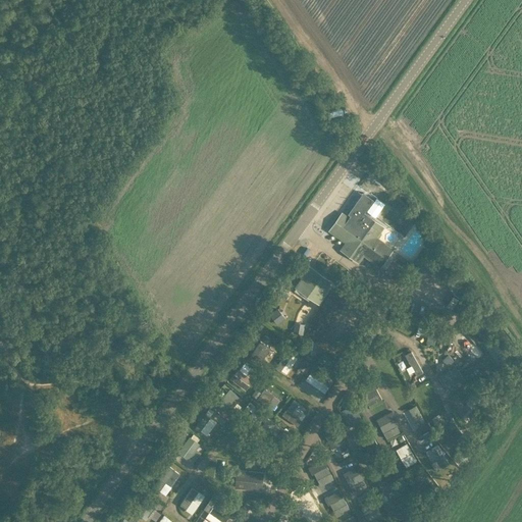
[(372,241),(382,226),(364,213),(369,206),(359,199),(348,213),(350,215),(349,217),(343,212),(340,216),(330,230),(347,242),(342,249),(357,260),(362,254),(379,267),(389,253),(372,241)]
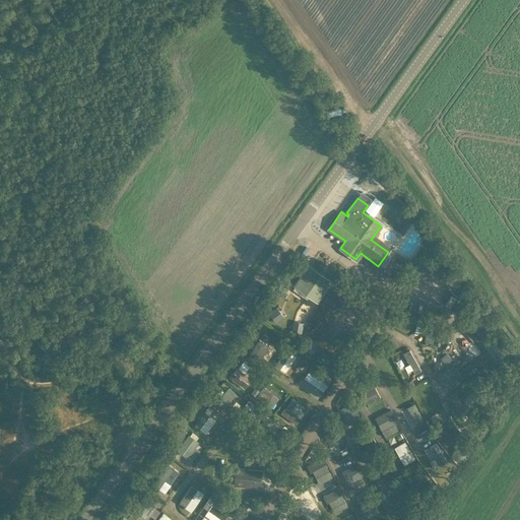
[(417,257),(408,265),(420,277),(429,269),(425,265),(435,256),(432,252),(423,259),(420,256),(418,258),(417,257)]
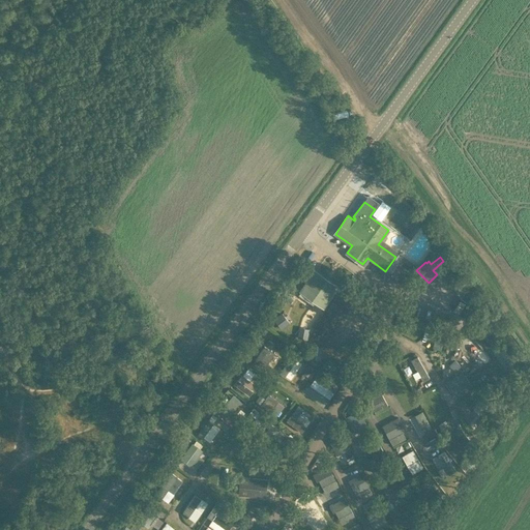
[(337,288),(315,271),(298,295),(313,305),(316,302),(323,307),(337,288)]
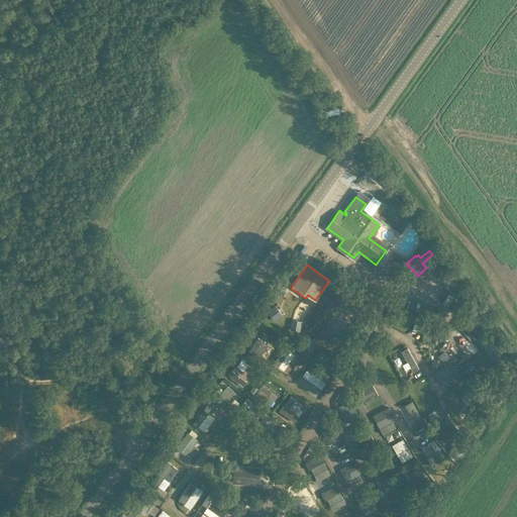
[(321,330),(349,287),(335,277),(307,321),(321,330)]
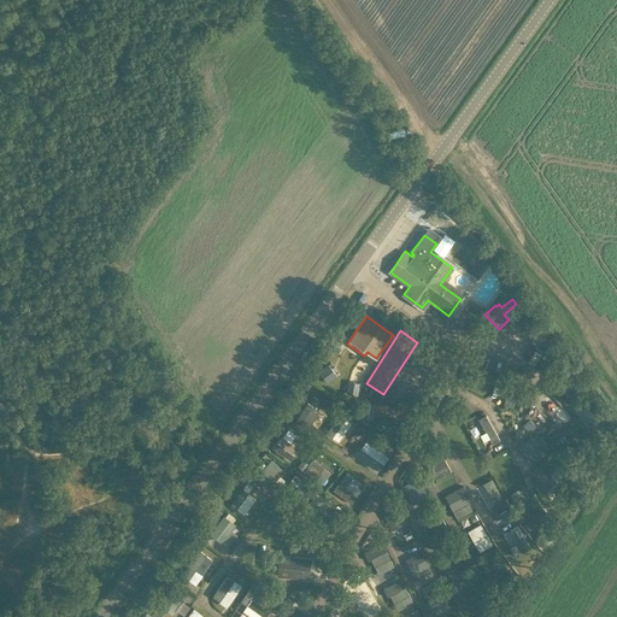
[(336,342),(331,350),(338,353),(342,346),(336,342)]
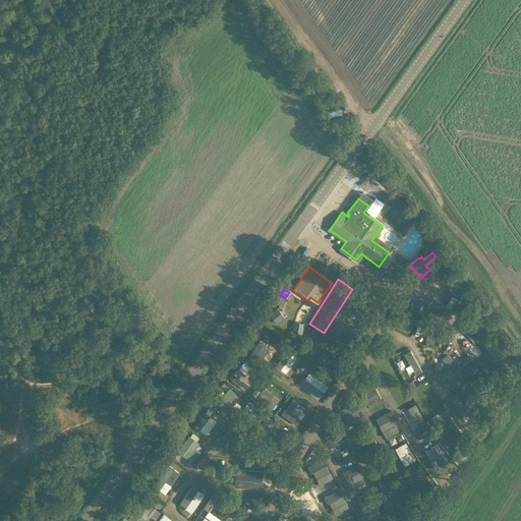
[(285,316),(277,307),(269,313),(277,324),(285,316)]
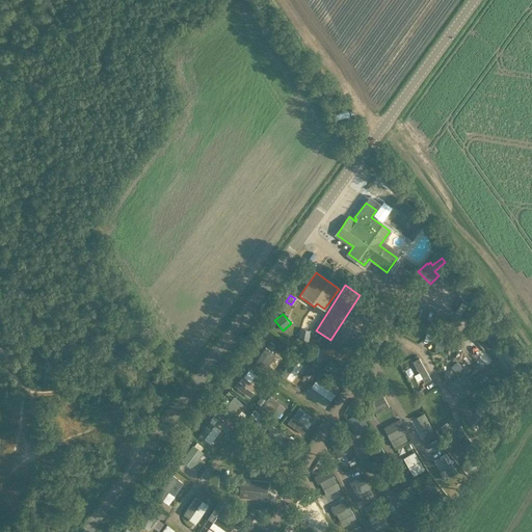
[(311,329),(300,328),(298,339),(309,341),(311,329)]
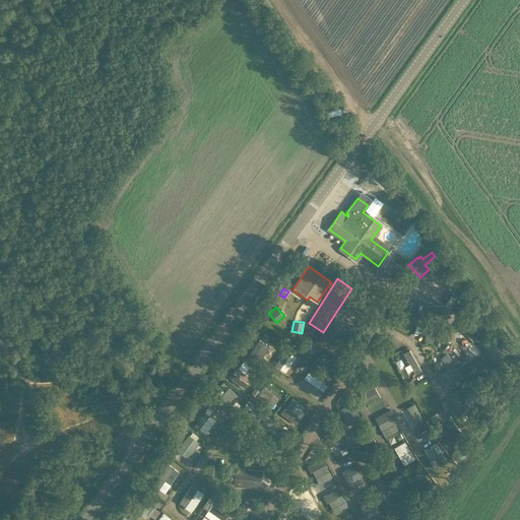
[(429,328),(428,333),(446,338),(448,332),(450,326),(426,321),(425,327),(429,328)]
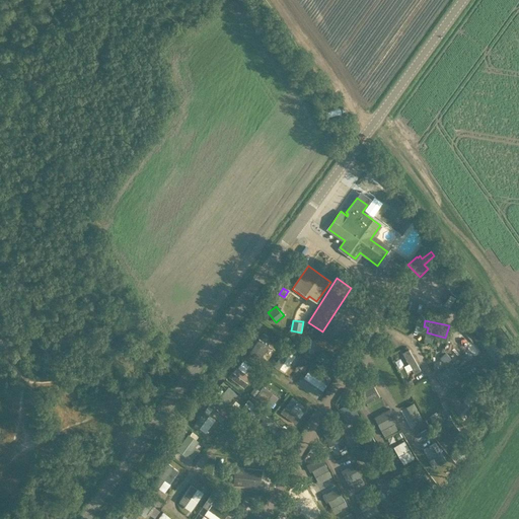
[(431,343),(433,337),(425,334),(423,341),(431,343)]
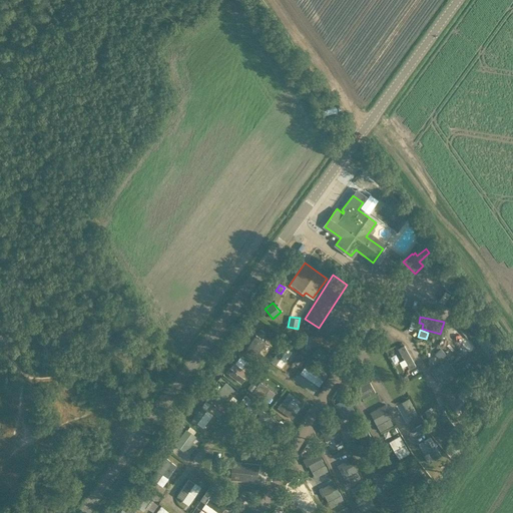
[(481,332),(474,336),(476,340),(483,335),(481,332)]
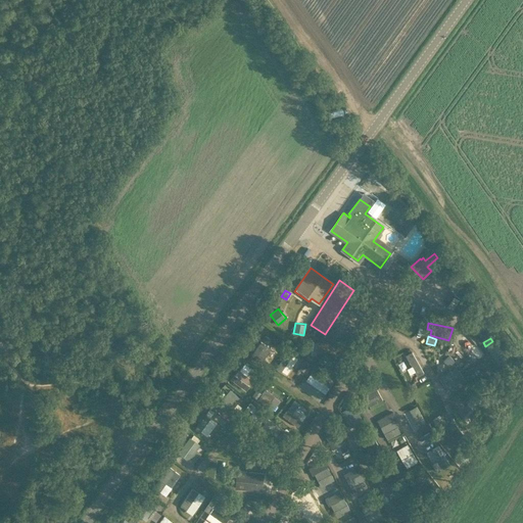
[(260,341),(250,357),(262,363),(271,348),(260,341)]
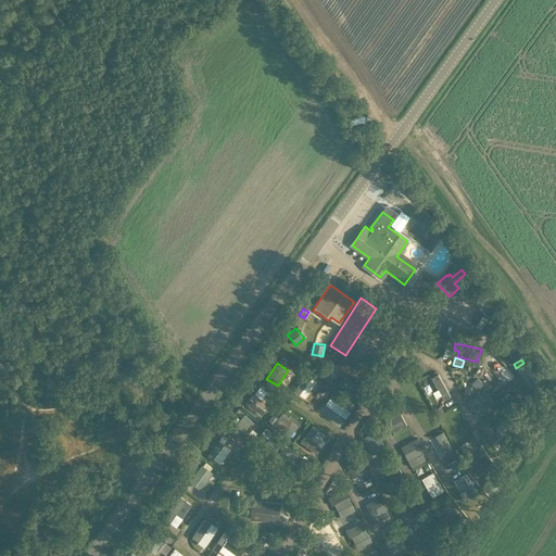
[(331,377),(336,377),(335,379),(356,382),(358,367),(332,364),(331,377)]
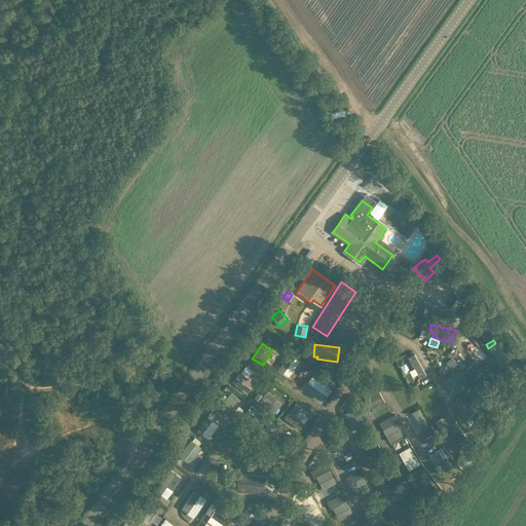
[(289,351),(277,370),(289,376),(300,359),(289,351)]
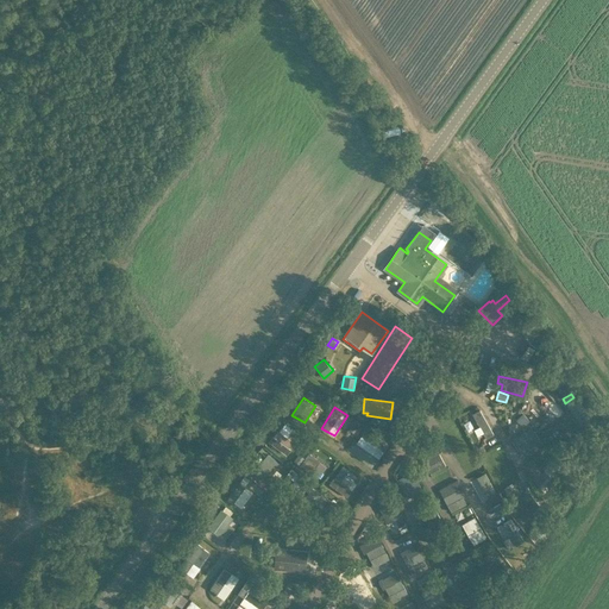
[(477,439),(491,434),(482,408),(468,414),(477,439)]
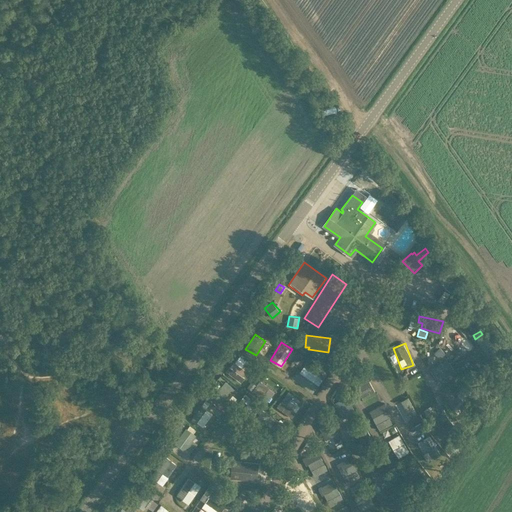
[(440,346),(433,352),(438,358),(445,353),(440,346)]
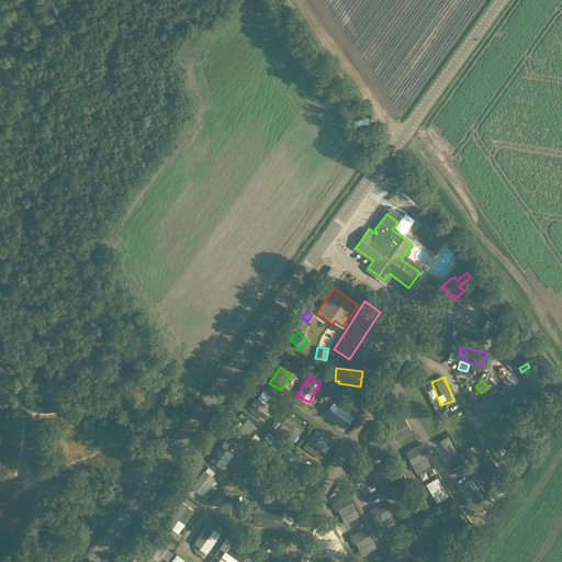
[(557,386),(550,391),(554,398),(561,394),(557,386)]
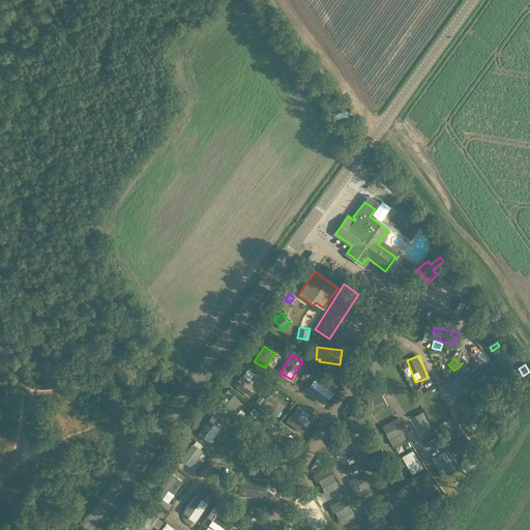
[(242,376),(251,379),(254,372),(245,369),(242,376)]
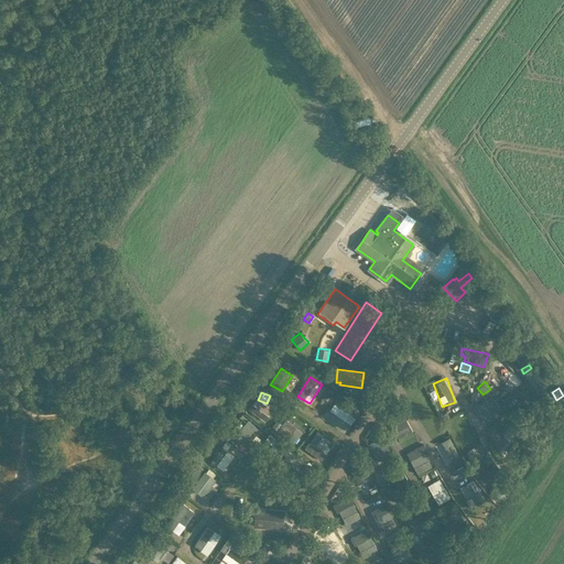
[(501,408),(497,401),(496,401),(491,396),(476,408),(484,420),(501,408)]
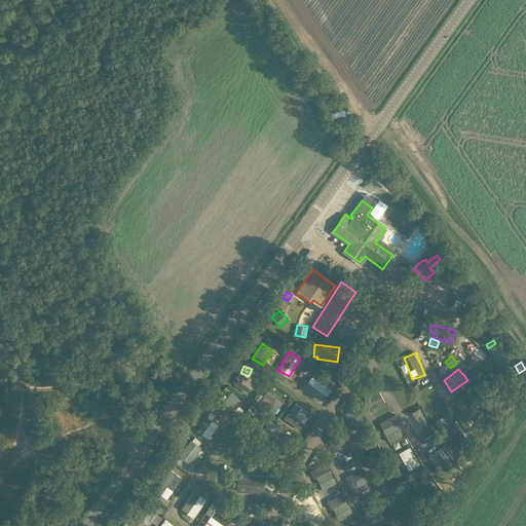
[(308,383),(313,386),(317,380),(331,389),(335,383),(316,371),(308,383)]
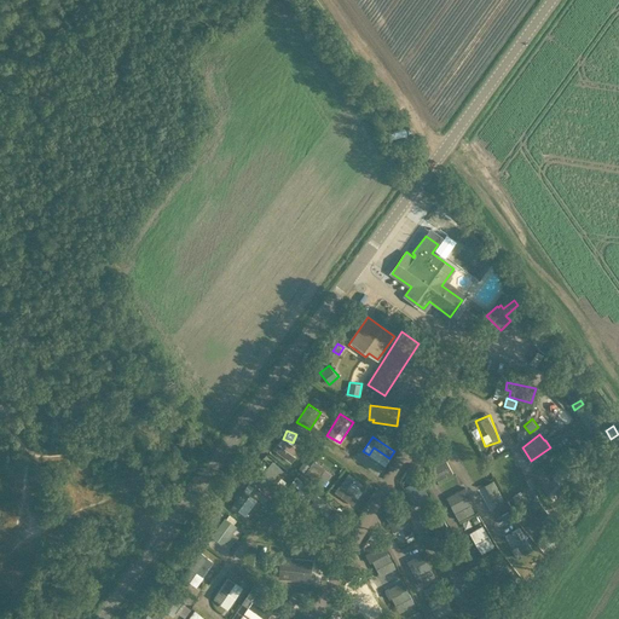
[(470,444),(464,447),(467,451),(461,455),(469,469),(481,462),(470,444)]
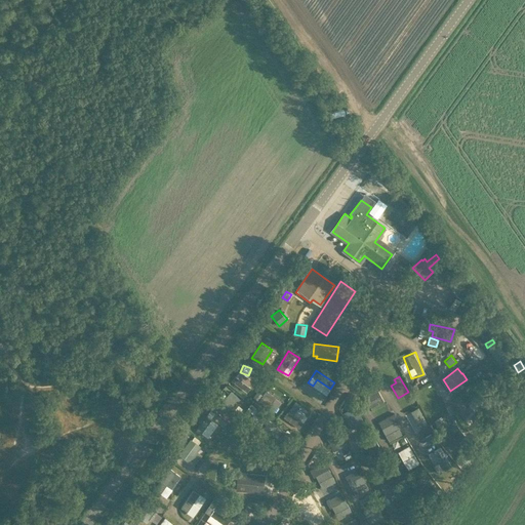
[(493,379),(487,385),(491,390),(497,385),(493,379)]
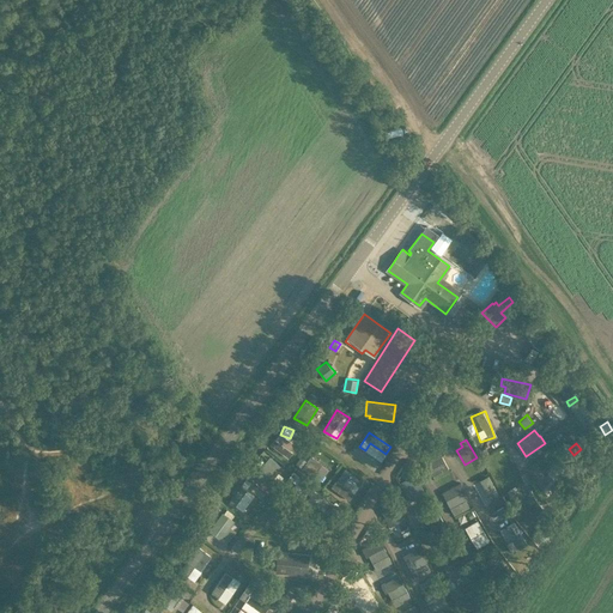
[(449,469),(442,451),(428,457),(435,475),(449,469)]
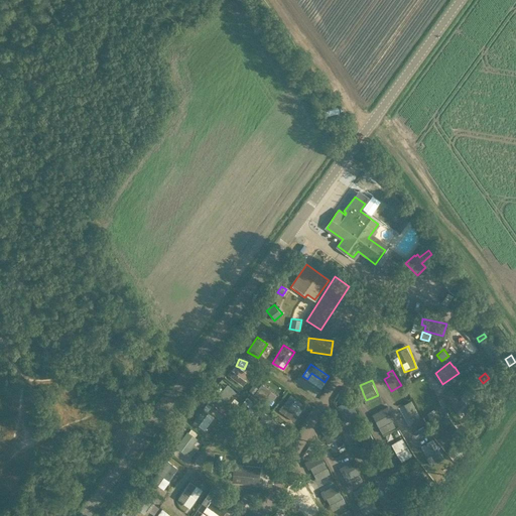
[(214,399),(225,408),(238,393),(227,384),(214,399)]
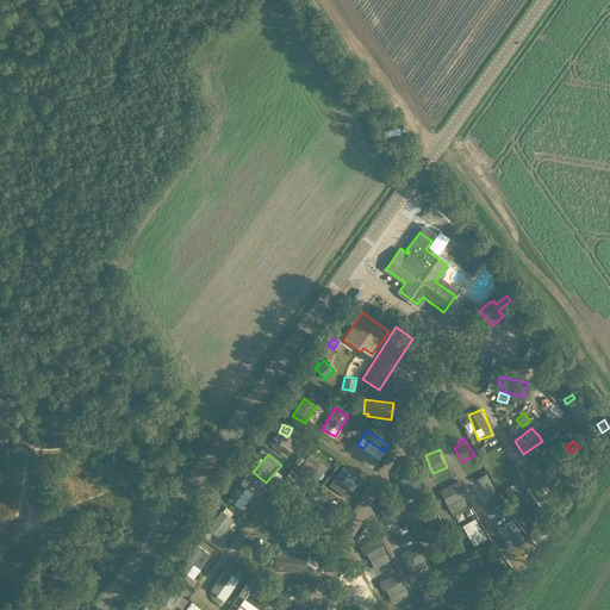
[(318,479),(323,473),(316,467),(319,461),(309,454),(300,465),(318,479)]
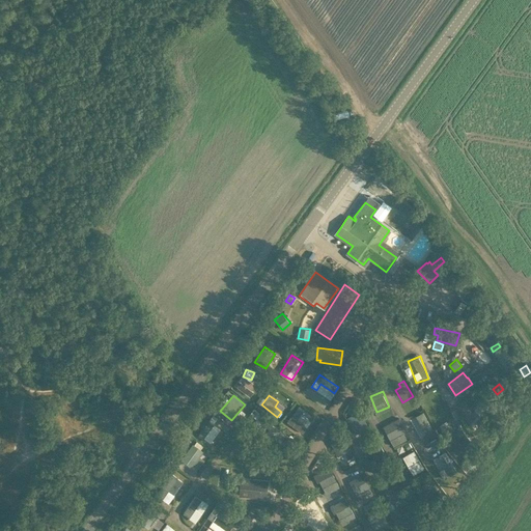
[(260,396),(256,401),(260,404),(264,399),(260,396)]
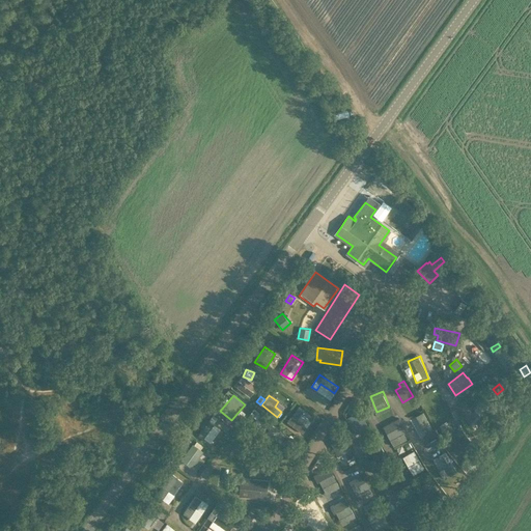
[(479,415),(473,421),(479,425),(496,408),(484,397),(474,410),(479,415)]
